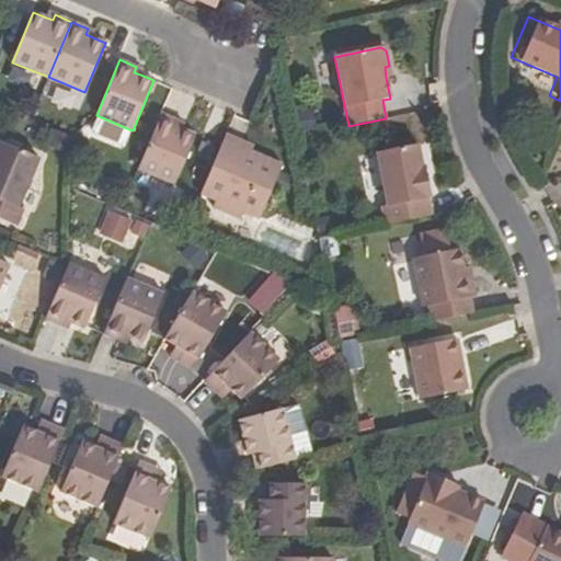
[(178,121),(161,113),(138,169),(174,185),(196,135),(182,128),(175,126),(178,121)]
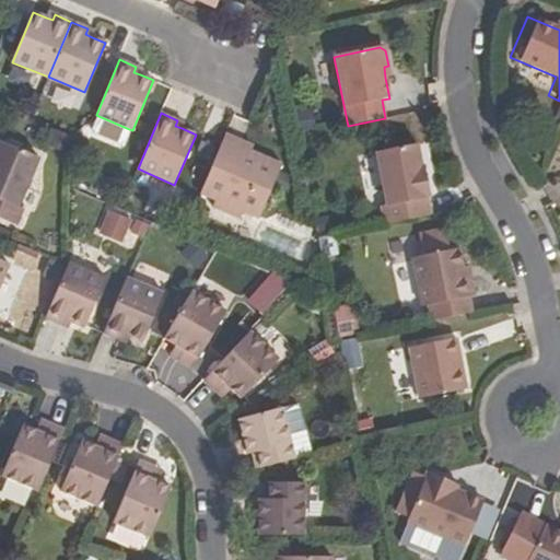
[(129,129),(98,116),(93,129),(96,136),(116,144),(124,141),(129,129)]
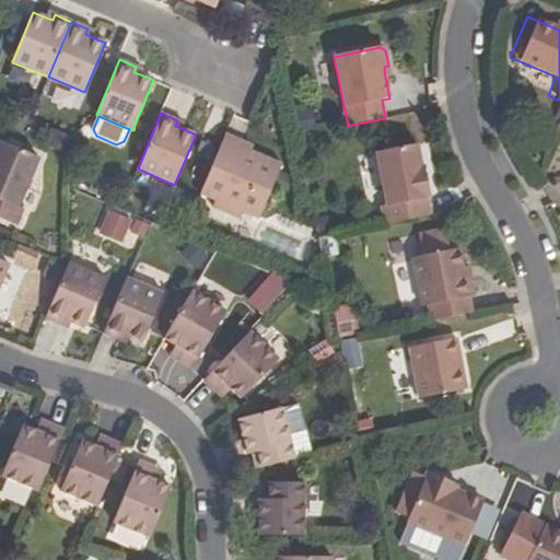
[(225,135),(223,140),(251,151),(253,146),(225,135)]
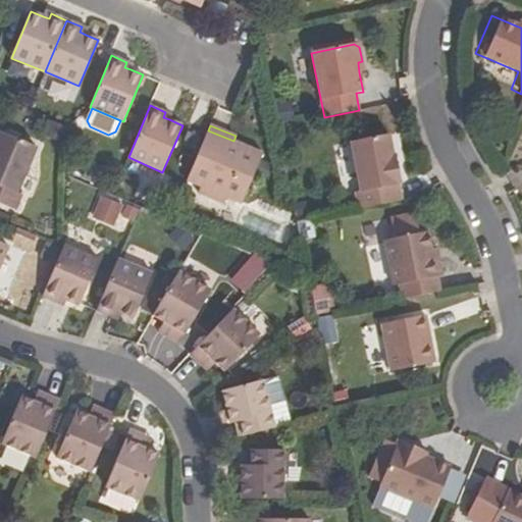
[(226,198),(241,204),(262,153),(233,141),(208,131),(187,180),(201,187),(198,193),(223,204),(226,198)]
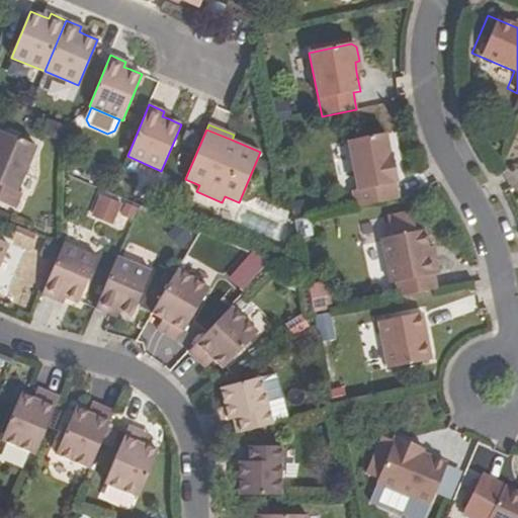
[(0,202),(15,209),(40,149),(3,133),(0,141),(0,202)]
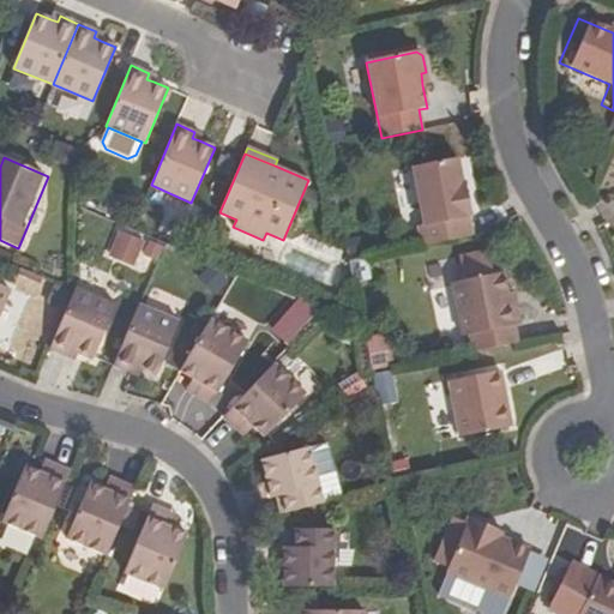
[(471,216),(465,184),(462,184),(457,158),(413,168),(425,227),(419,227),(422,246),(471,236),(467,218),(471,216)]
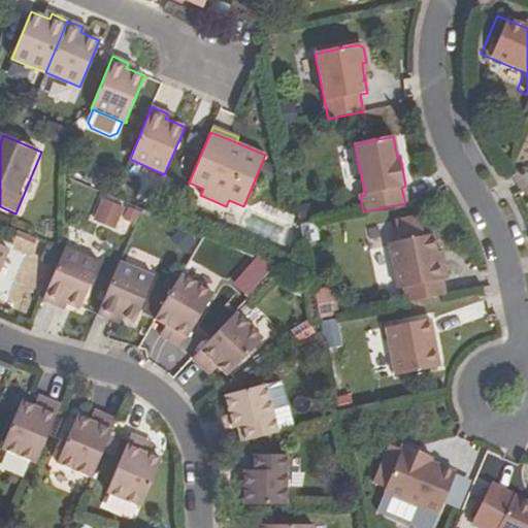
[(116,230),(123,205),(99,198),(91,222),(116,230)]
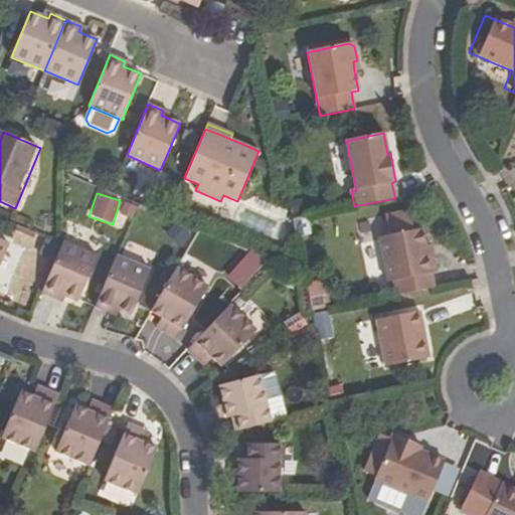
[(412,230),(408,212),(385,216),(388,235),(412,230)]
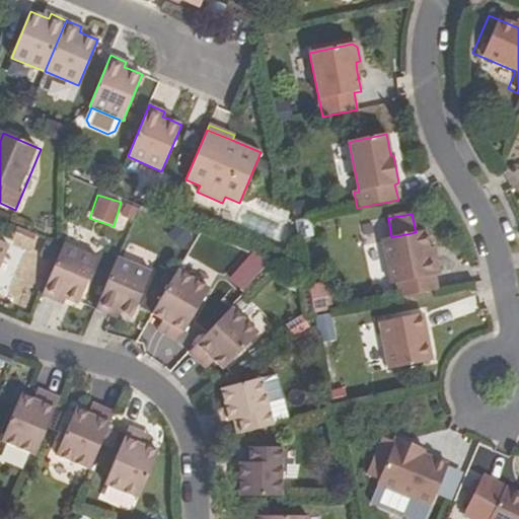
[(435,255),(431,256),(429,249),(425,230),(416,232),(391,237),(381,239),(390,284),(395,283),(398,298),(437,290),(434,276),(439,275),(435,255)]
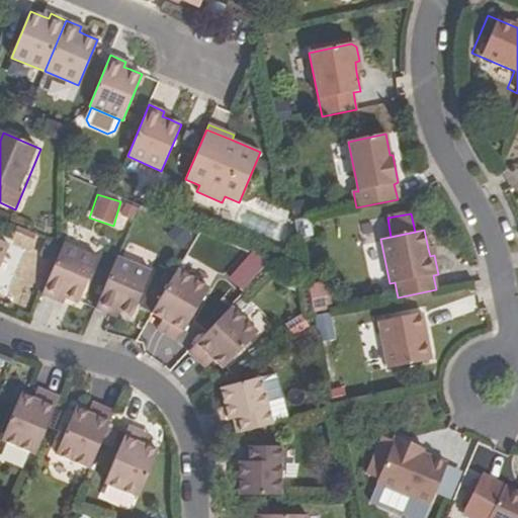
[(59,295),(65,298),(78,304),(97,257),(64,243),(63,246),(42,294),(57,300),(59,295)]
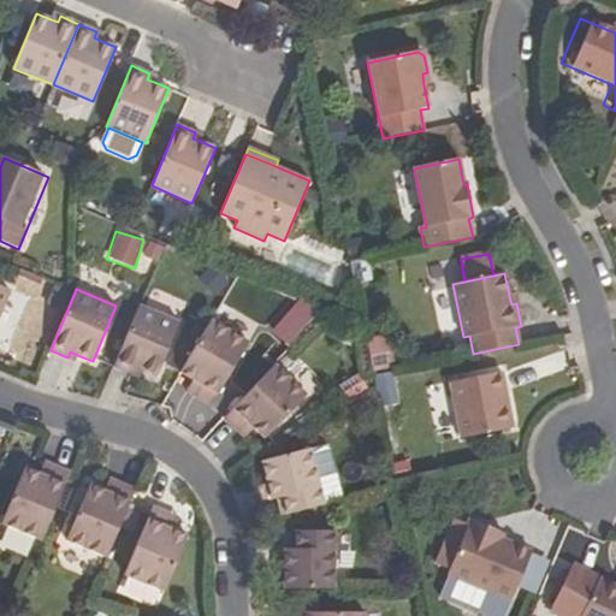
[(298,297),(270,330),(288,345),(317,314),(298,297)]
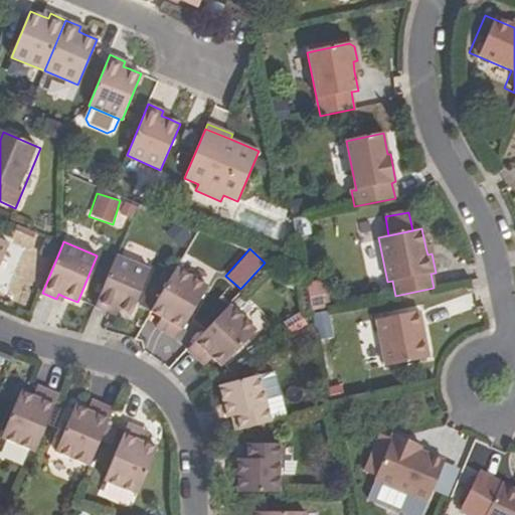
[(118,310),(131,315),(150,270),(117,255),(96,307),(110,313),(112,308),(118,310)]
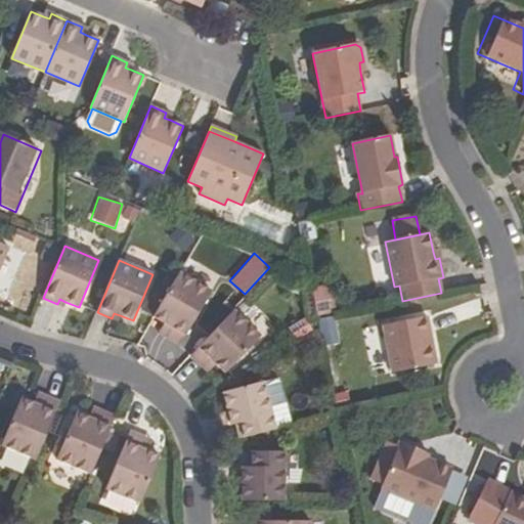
[(0,290),(7,293),(14,273),(0,268),(0,290)]
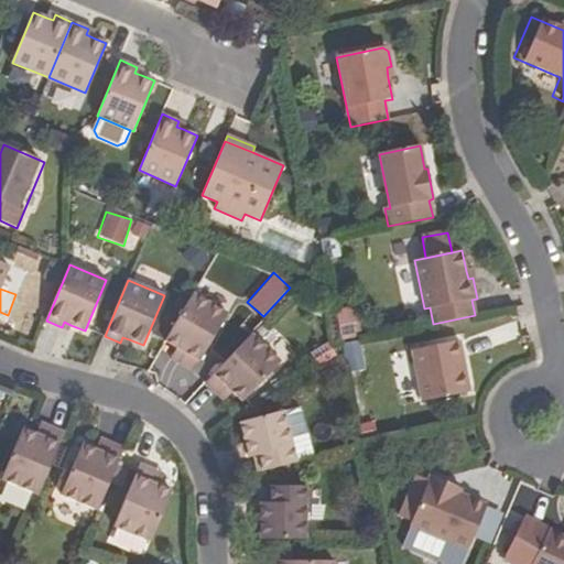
[(179,362),(193,371),(224,318),(190,299),(162,346),(174,354),(181,357),(179,362)]
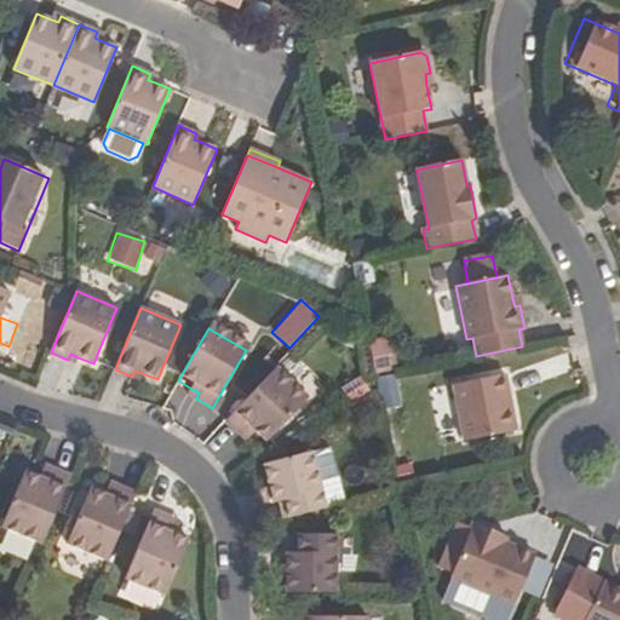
[(395,368),(390,339),(367,343),(372,373),(395,368)]
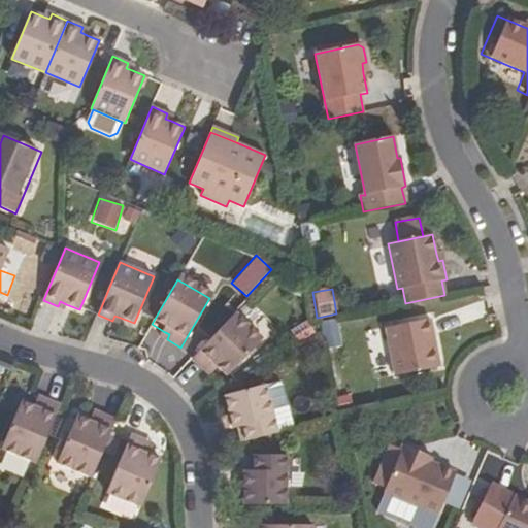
[(213,371),(223,380),(258,343),(231,318),(192,359),(204,370),(208,365),(213,371)]
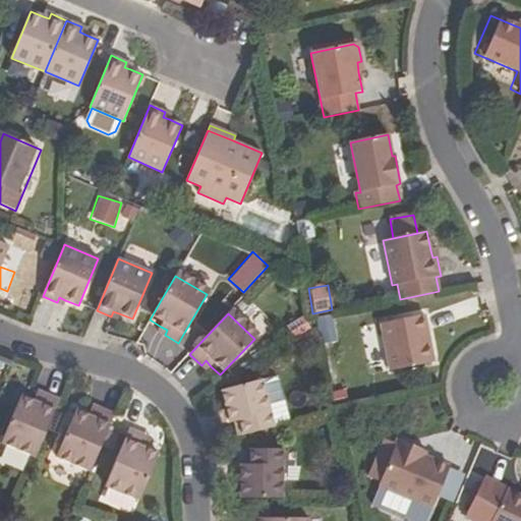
[(293,338),(309,330),(302,315),(286,324),(293,338)]
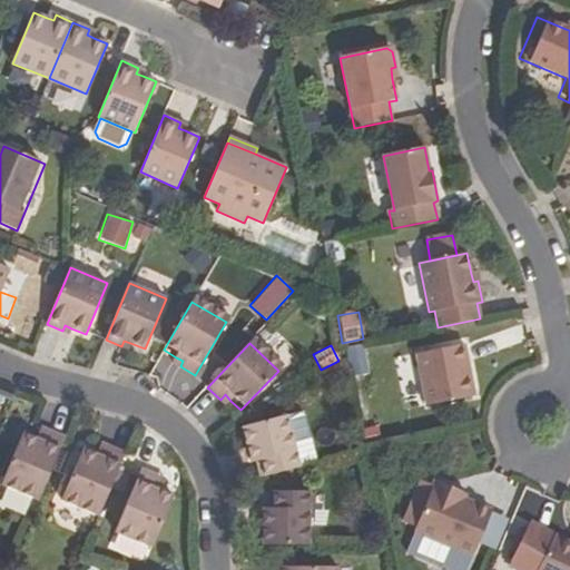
[(426,406),(474,396),(464,345),(416,354),(426,406)]
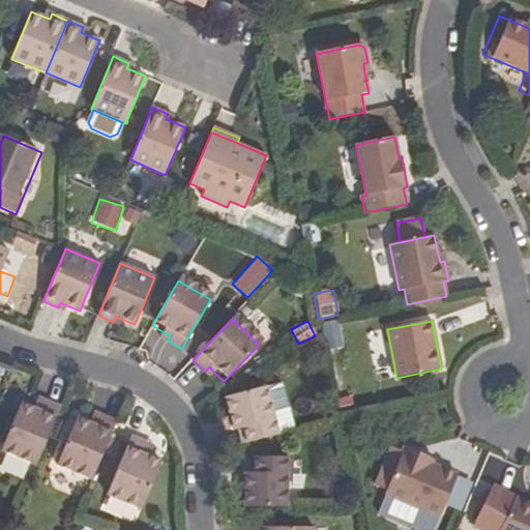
[(160,337),(168,341),(170,335),(164,332),(160,337)]
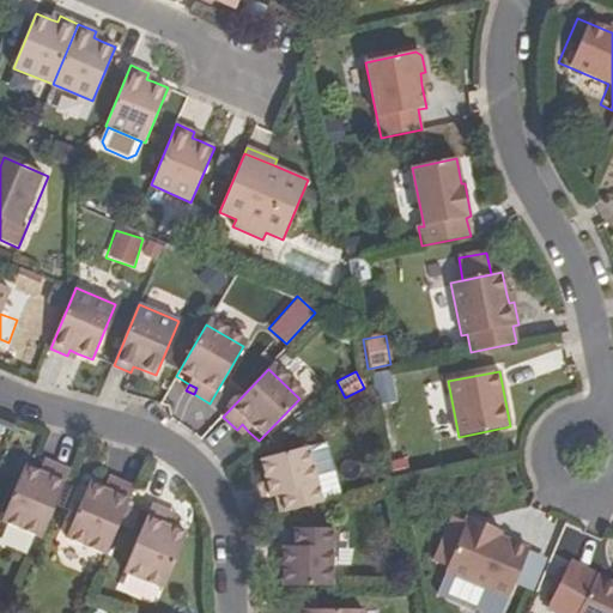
[(237,430),(243,435),(248,431),(242,424),(237,430)]
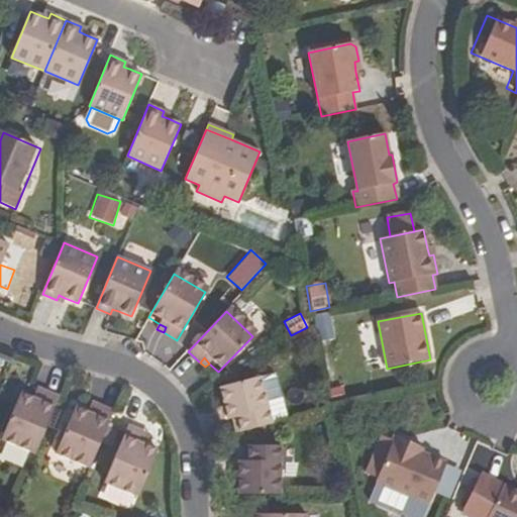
[(287,420),(277,377),(273,375),(261,378),(273,423),(287,420)]
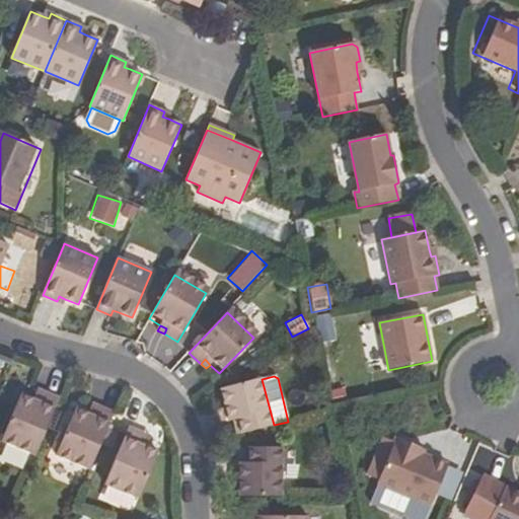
[(274,425),(262,379),(262,378),(221,388),(229,421),(238,419),(242,434),(274,425)]
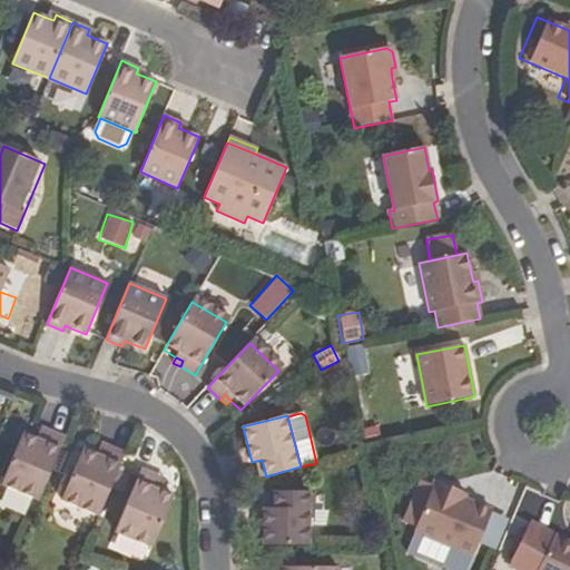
[(41,428),(37,439),(43,442),(49,430),(41,428)]
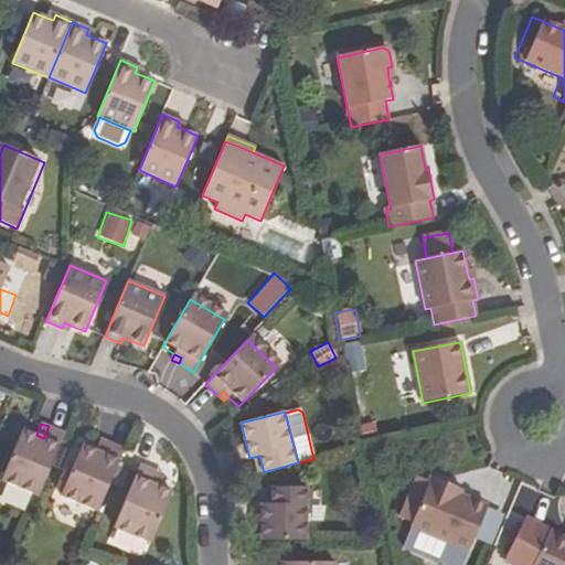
[(1,480),(38,496),(64,434),(49,426),(43,438),(36,435),(23,429),(1,480)]
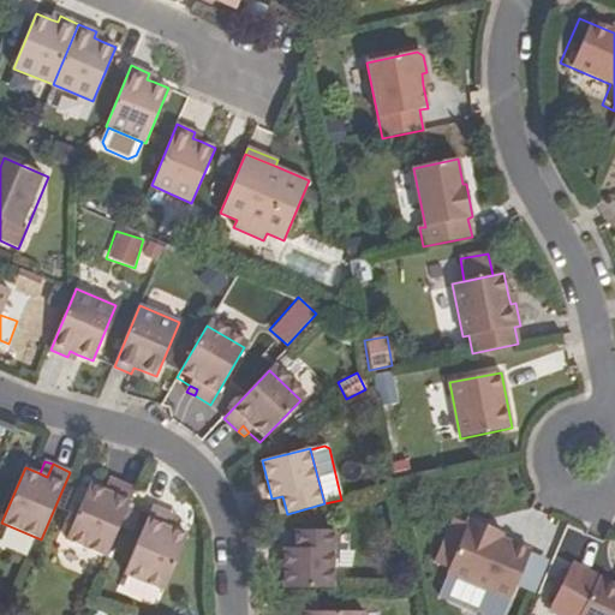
[(109,478),(105,490),(112,494),(118,482),(109,478)]
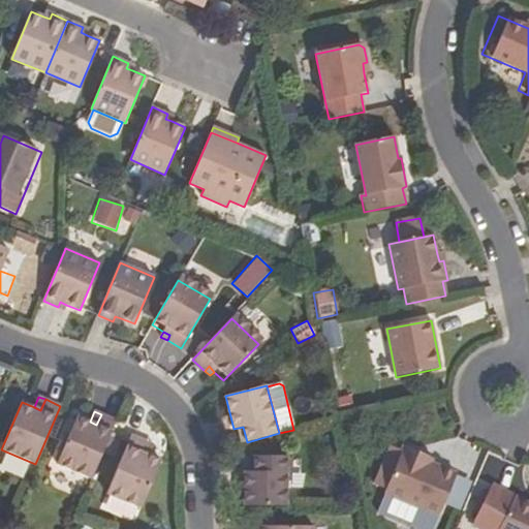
[(57,464),(92,478),(116,421),(101,414),(96,425),(90,422),(78,416),(57,464)]
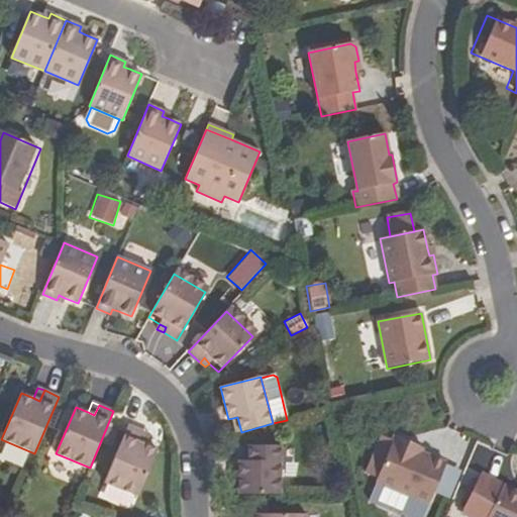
[(104,483),(137,496),(158,449),(145,445),(139,442),(143,432),(128,425),(104,483)]
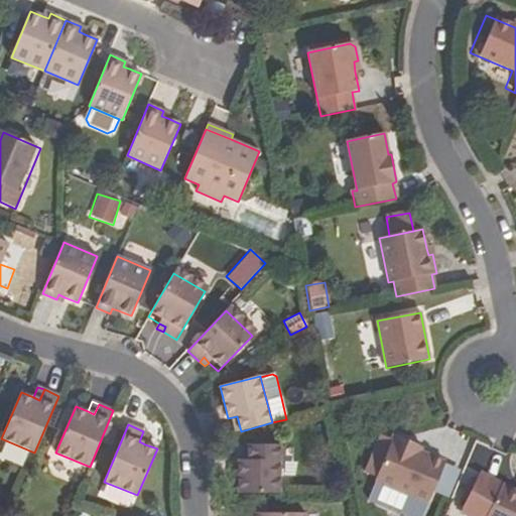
[(139,441),(145,444),(149,433),(143,431),(139,441)]
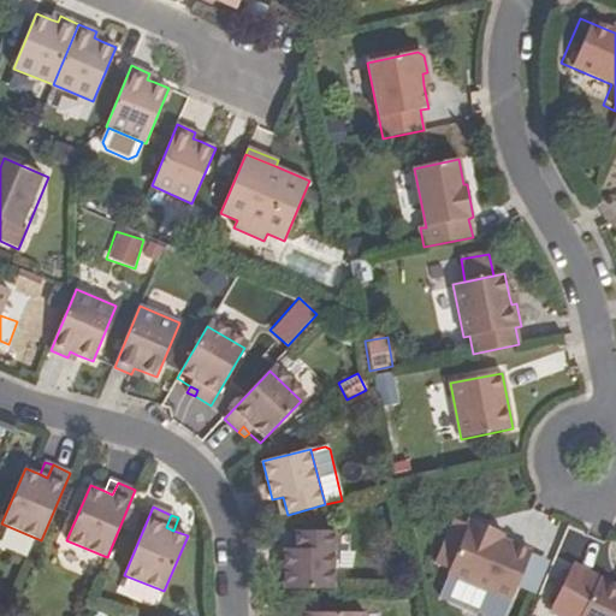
[(486,591),(511,600),(532,552),(502,540),(491,535),(493,531),(471,521),(449,575),(450,575),(486,591)]
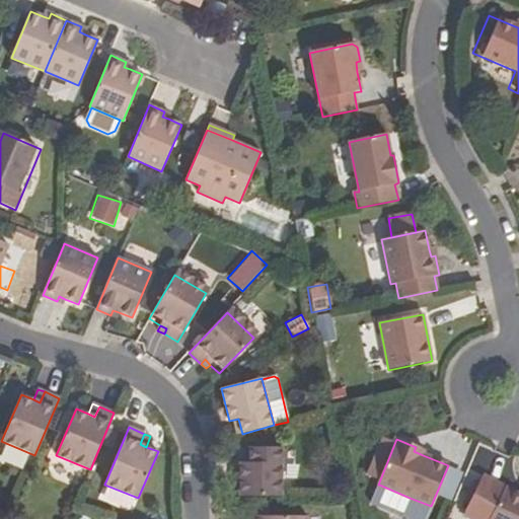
[(240,496),(282,496),(282,462),(282,447),(249,447),(249,462),(239,462),(240,496)]
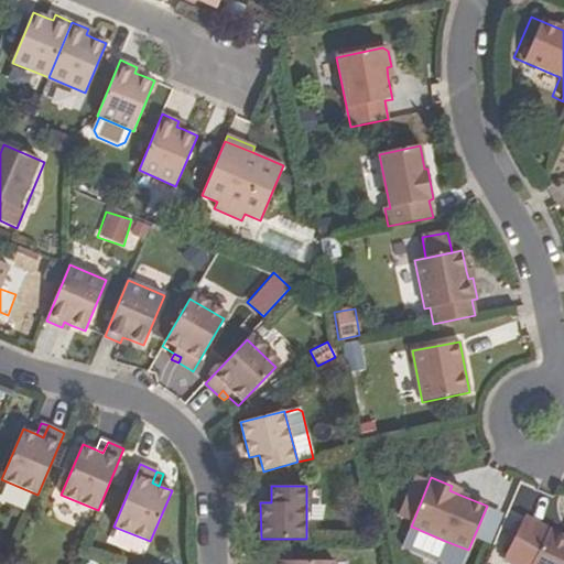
[(459,495),(462,489),(452,486),(449,490),(459,495)]
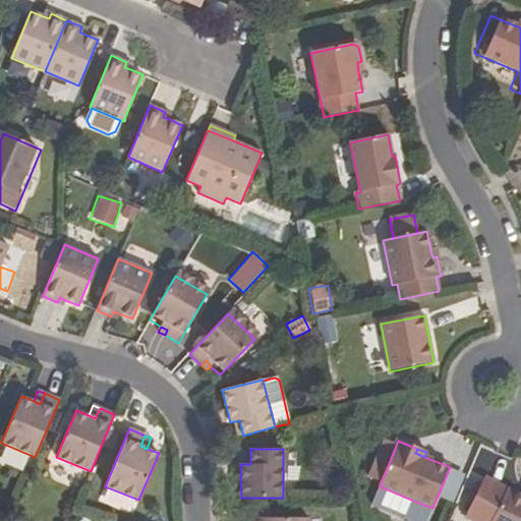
[(465,517),(473,520),(520,520),(520,496),(484,477),(465,517)]
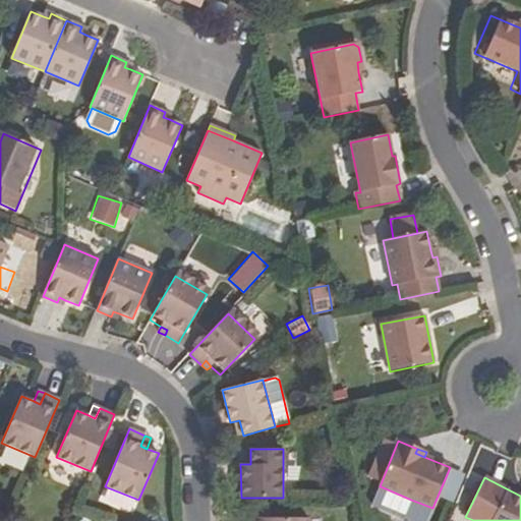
[(404,519),(411,500),(381,486),(372,507),(404,519)]
